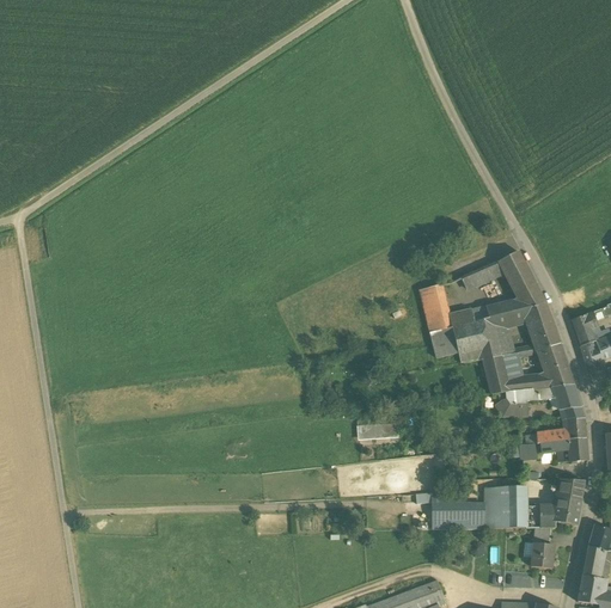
[(547,301),(518,250),(499,259),(506,271),(519,296),(472,308),(475,319),(493,315),(495,326),(529,319),(550,312),(547,301)]
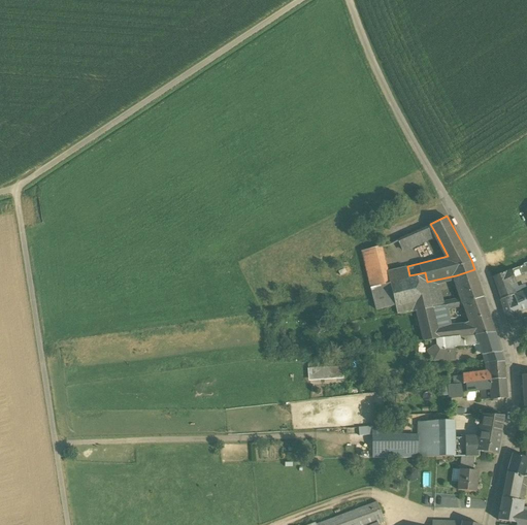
[(430,224),(399,237),(404,249),(436,234),(430,224)]
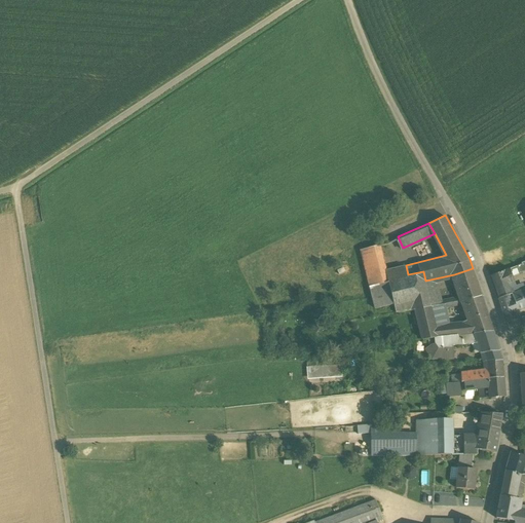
[(387,269),(381,244),(361,249),(371,285),(409,275),(408,274),(406,265),(387,269)]
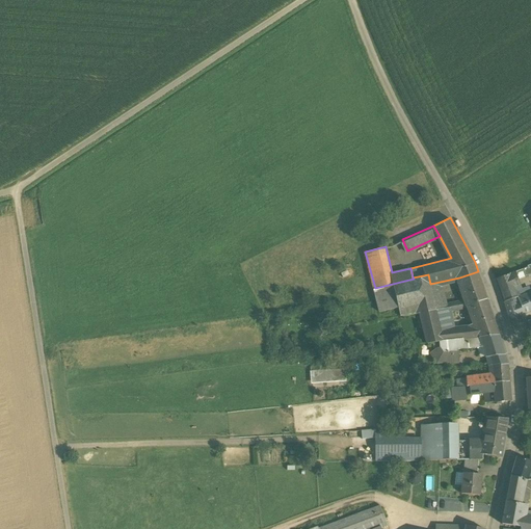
[(530,263),(528,265),(515,270),(519,276),(530,271),(530,263)]
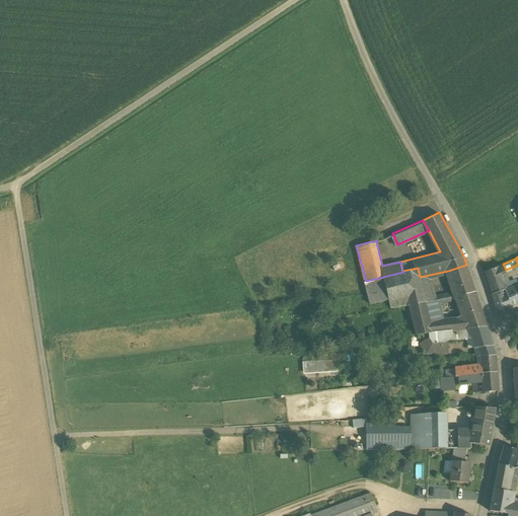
[(503,264),(486,271),(492,287),(509,280),(506,270),(503,264)]
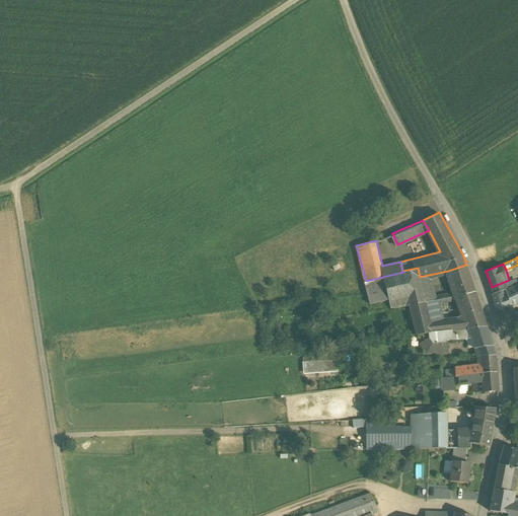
[(466,265),(448,271),(451,278),(468,273),(466,265)]
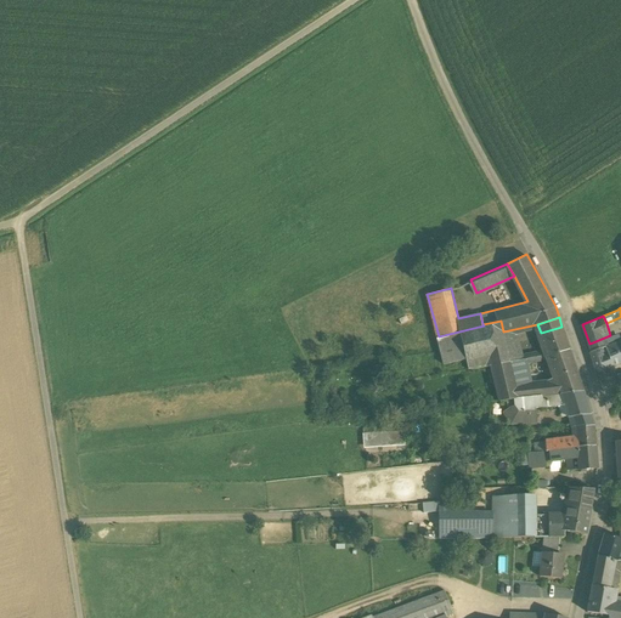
[(501,321),(483,324),(484,325),(439,336),(446,362),(469,357),(470,367),(494,363),(511,359),(503,332),(501,321)]
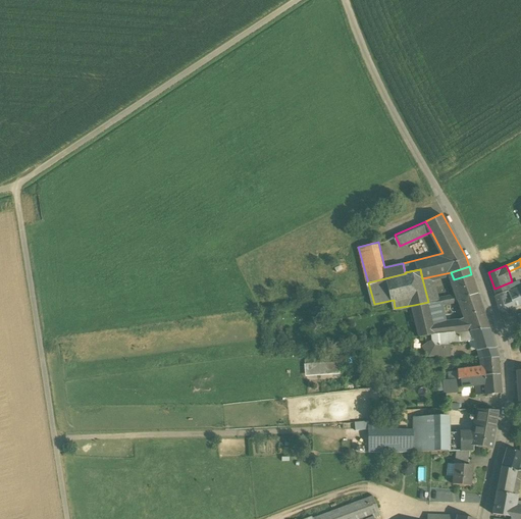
[(471,274),(454,279),(460,298),(478,292),(471,274)]
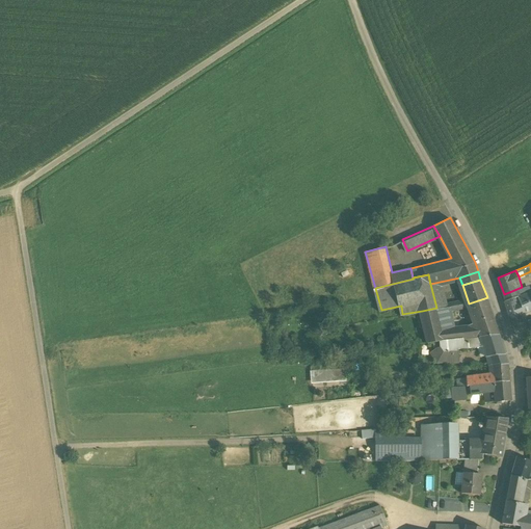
[(522,287),(504,294),(506,299),(519,295),(525,293),(522,287)]
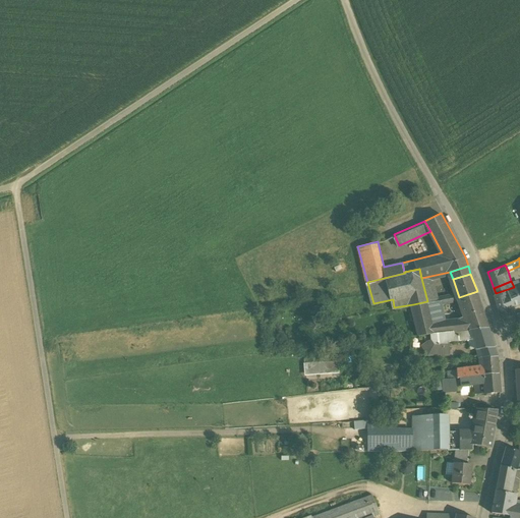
[(519,285),(514,287),(508,289),(509,306),(519,301),(519,285)]
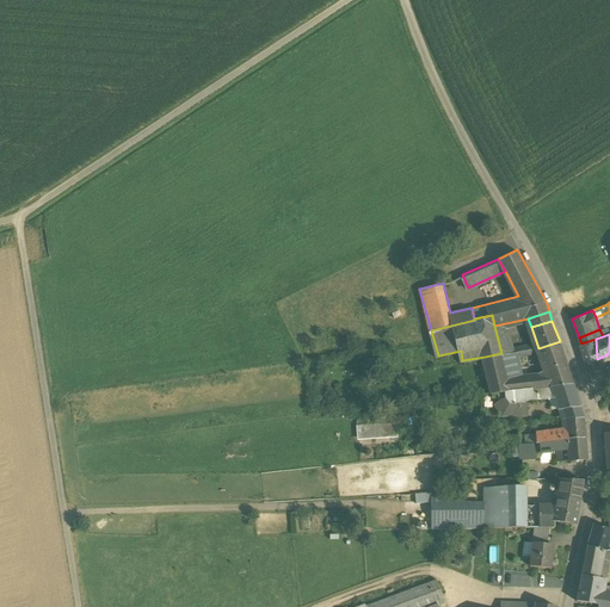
[(596,339),(581,344),(590,370),(599,366),(597,359),(596,339)]
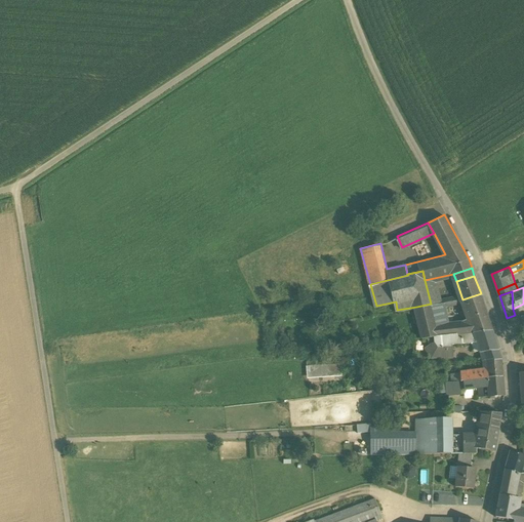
[(481,293),(462,299),(469,317),(487,312),(481,293)]
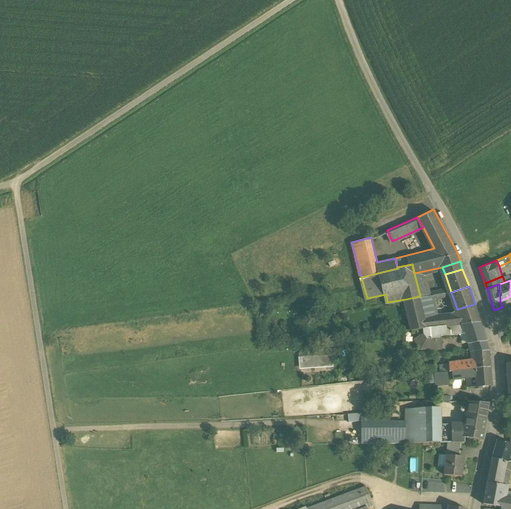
[(420,296),(406,299),(411,328),(427,327),(427,326),(425,317),(421,299),(427,298),(427,295),(420,296)]
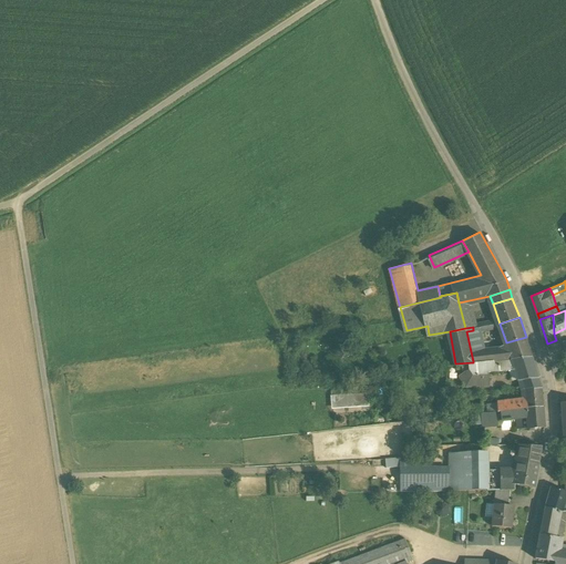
[(526,337),(506,342),(510,350),(528,345),(526,337)]
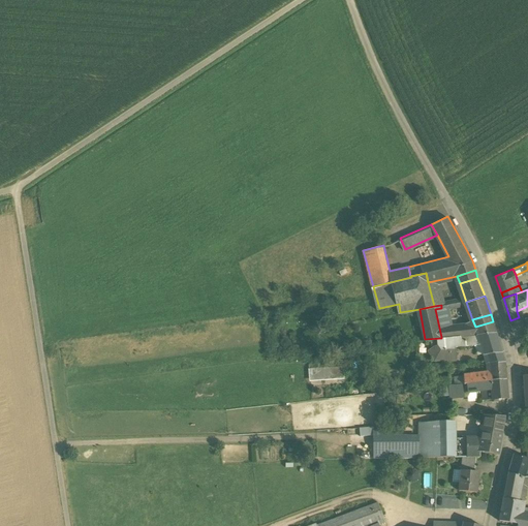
[(463,325),(439,328),(441,337),(477,333),(497,331),(493,321),(475,327),(463,325)]
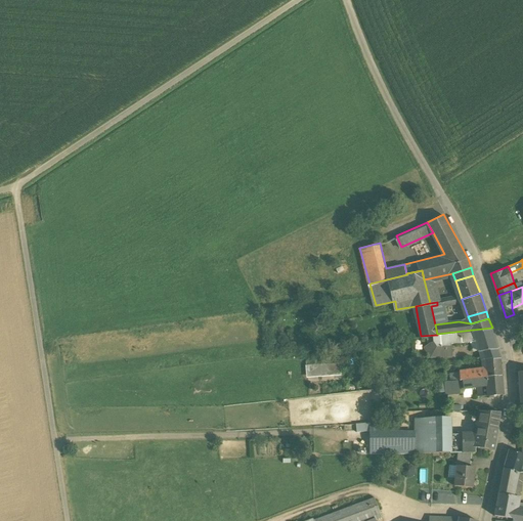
[(492,328),(473,330),(474,332),(476,340),(480,350),(497,347),(492,328)]
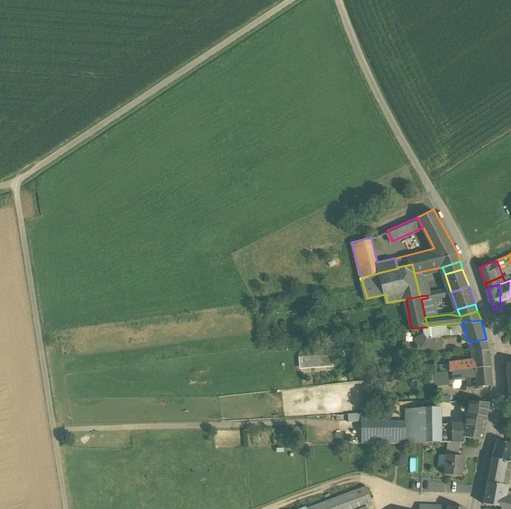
[(463,324),(446,325),(447,334),(465,332),(463,324)]
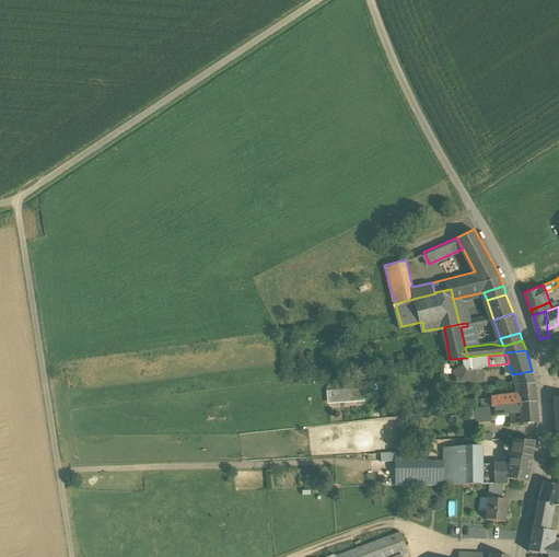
[(532,371),(513,374),(520,382),(535,381),(532,371)]
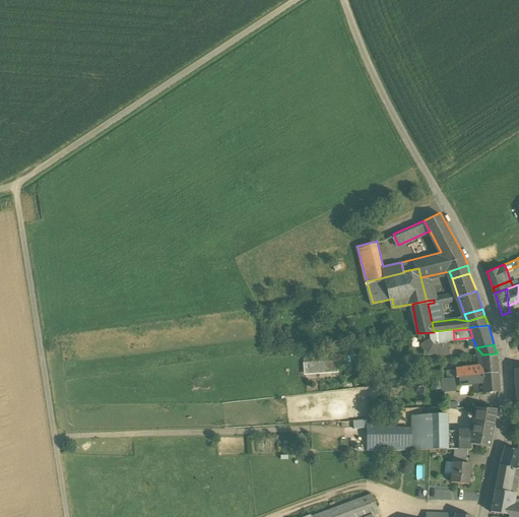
[(497,353),(482,354),(482,365),(483,373),(499,371),(497,353)]
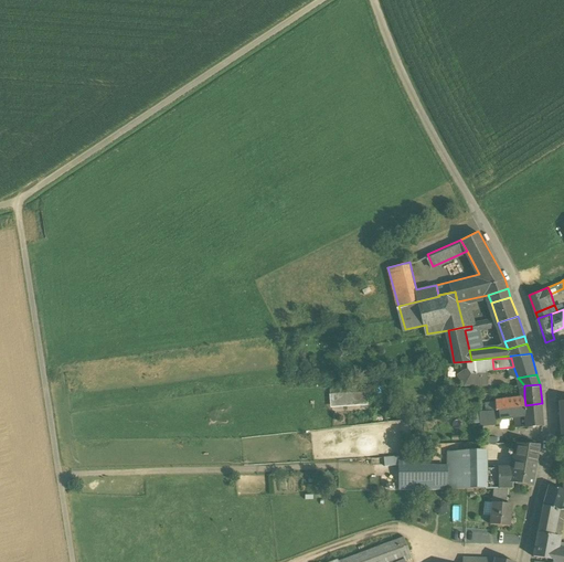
[(327,390),(328,404),(365,403),(365,389),(327,390)]
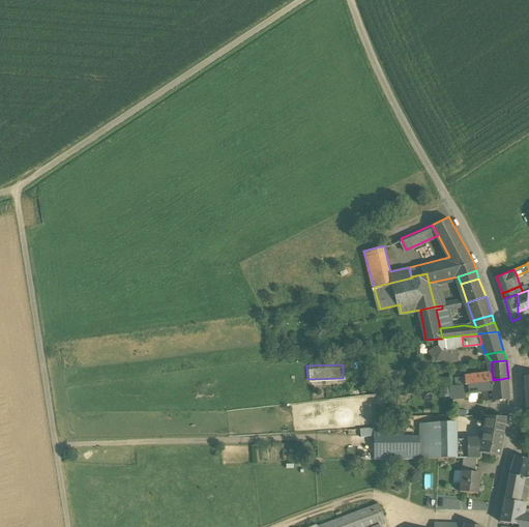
[(492,372),(465,374),(466,382),(493,380),(492,372)]
